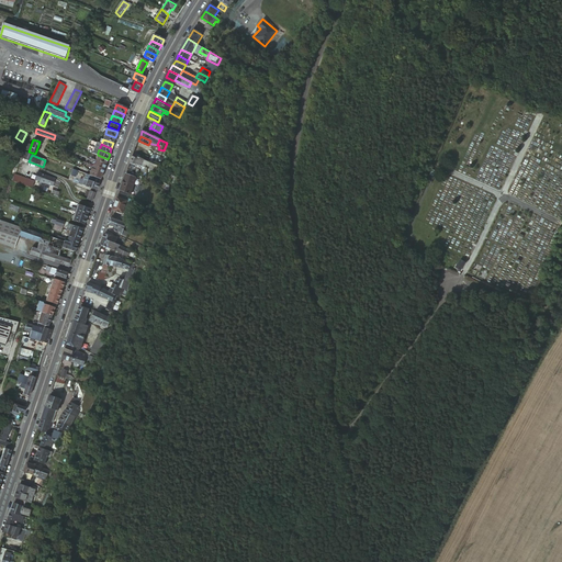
[(150,157),(148,163),(155,166),(158,157),(155,156),(154,159),(150,157)]
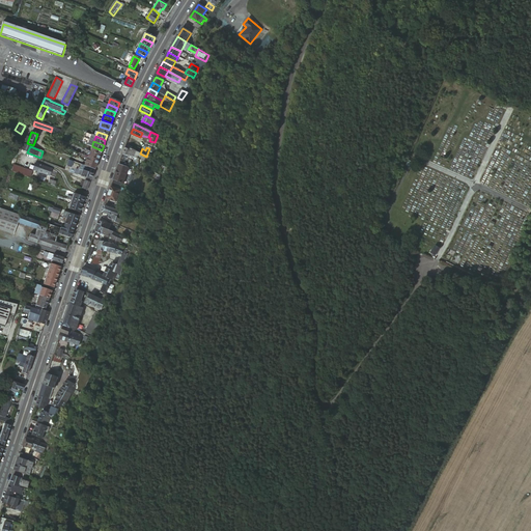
[(134,158),(136,152),(124,148),(122,154),(120,160),(129,165),(132,157),(134,158)]
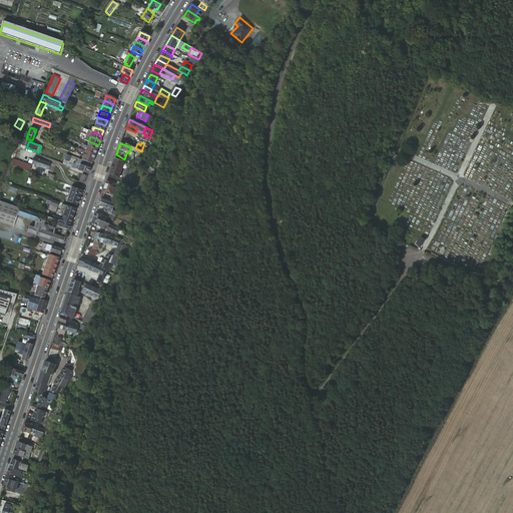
[(85,151),(95,154),(96,149),(87,146),(85,151)]
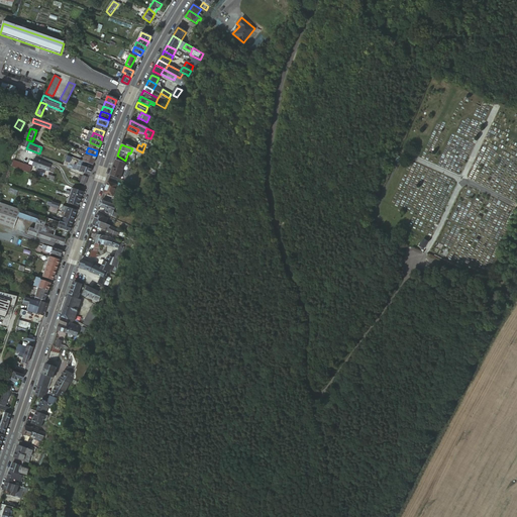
[(83,159),(93,162),(96,156),(86,152),(85,151),(83,159)]
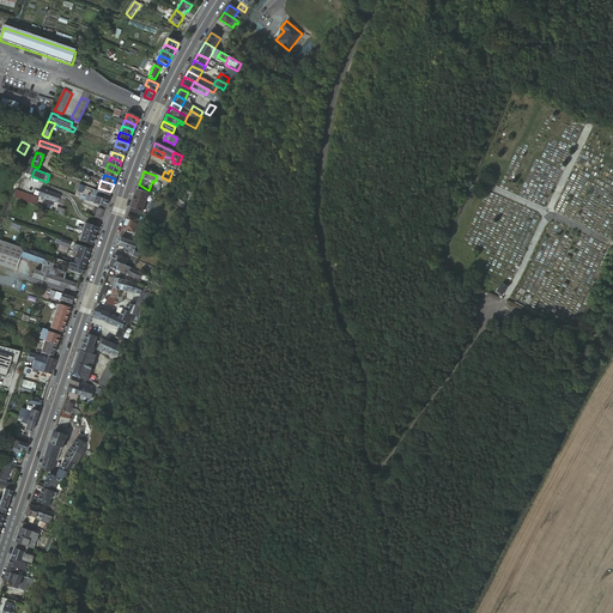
[(16,190),(13,199),(30,204),(32,196),(16,190)]
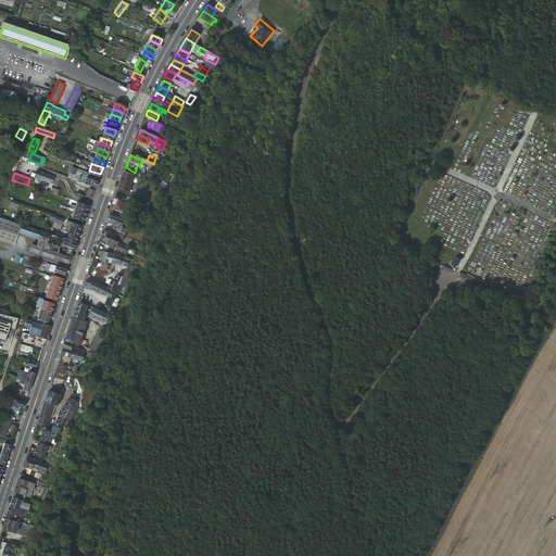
[(41,173),(39,180),(43,181),(52,185),(54,177),(41,173)]
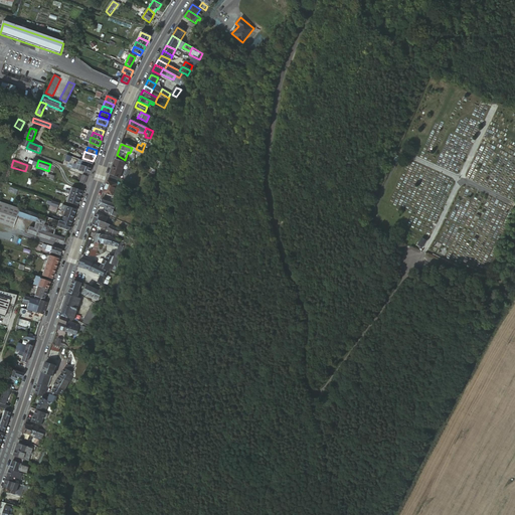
[(119,178),(125,163),(115,160),(110,175),(119,178)]
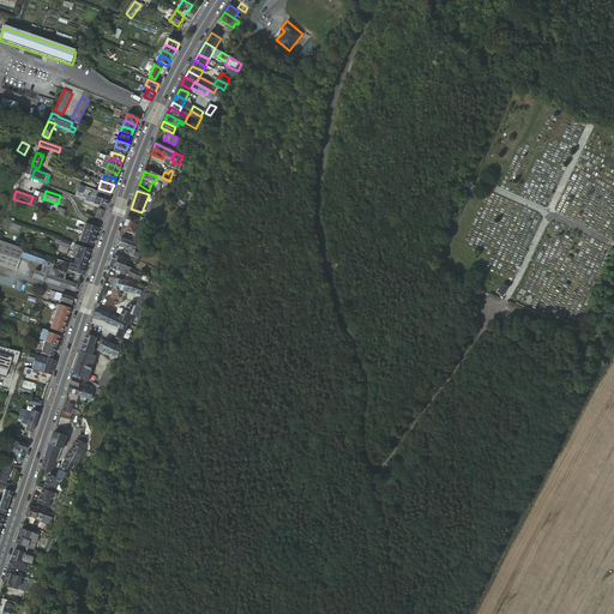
[(107,202),(109,197),(98,192),(96,198),(107,202)]
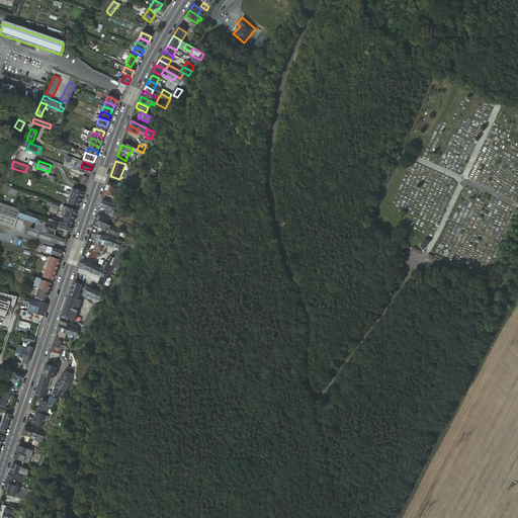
[(88,176),(90,170),(81,167),(79,172),(79,173),(88,176)]
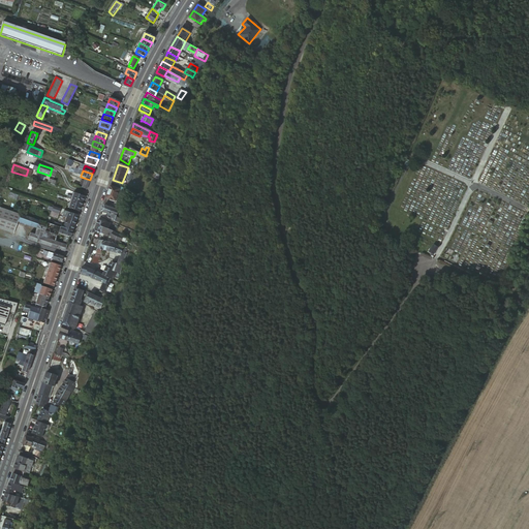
[(116,201),(122,183),(113,180),(106,197),(116,201)]
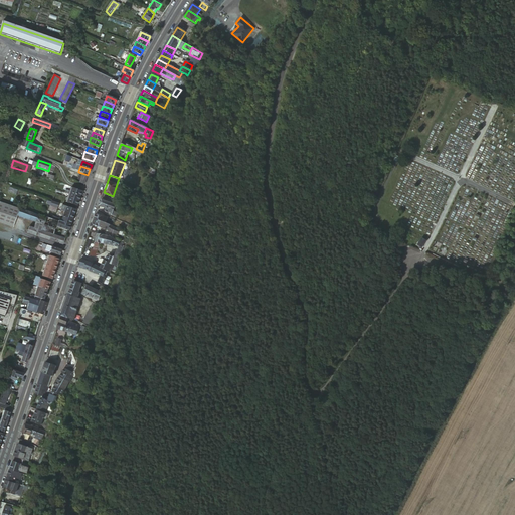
[(69,193),(79,197),(81,191),(71,188),(69,191),(69,193)]
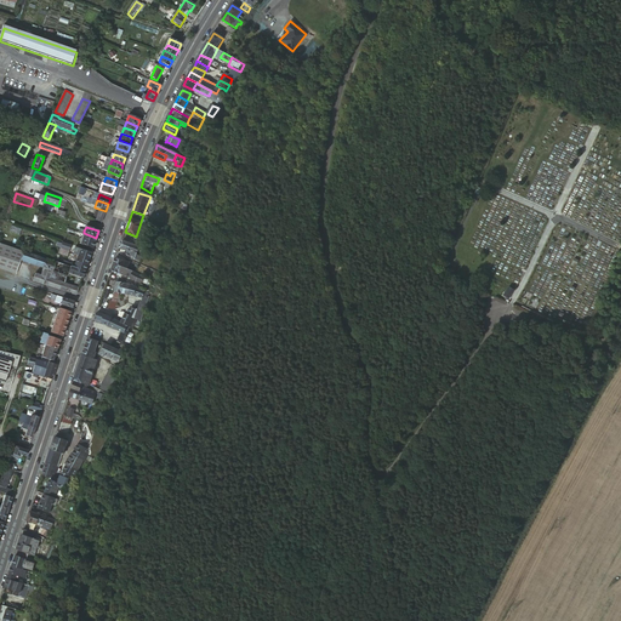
[(81,239),(95,243),(96,238),(84,233),(83,235),(81,239)]
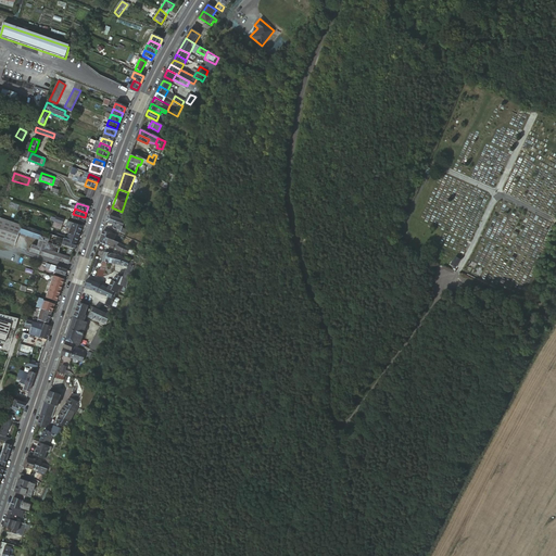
[(83,223),(85,217),(73,214),(71,218),(83,223)]
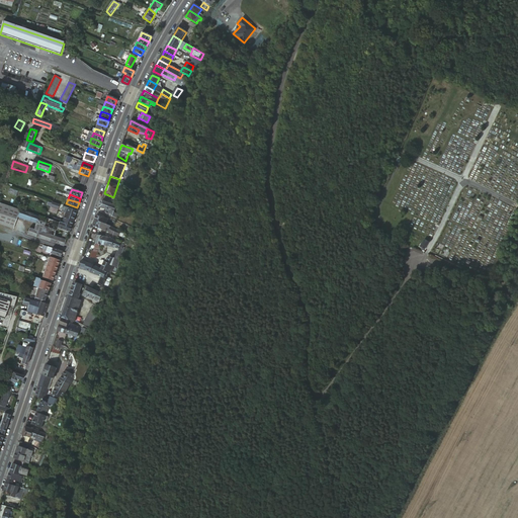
[(100,206),(109,210),(112,204),(102,200),(100,206)]
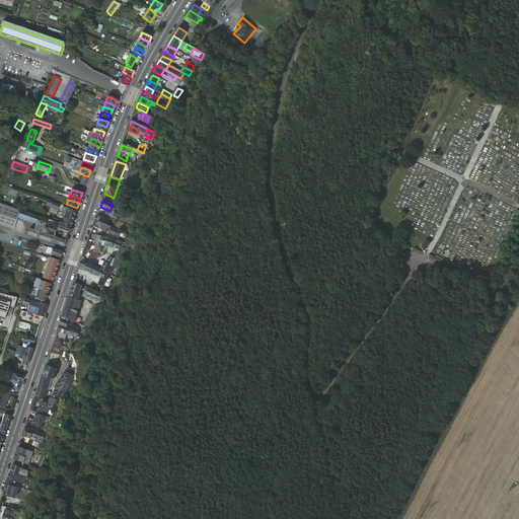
[(0,217),(1,218),(0,220),(0,224),(7,227),(9,221),(15,223),(17,217),(19,211),(0,204),(0,217)]
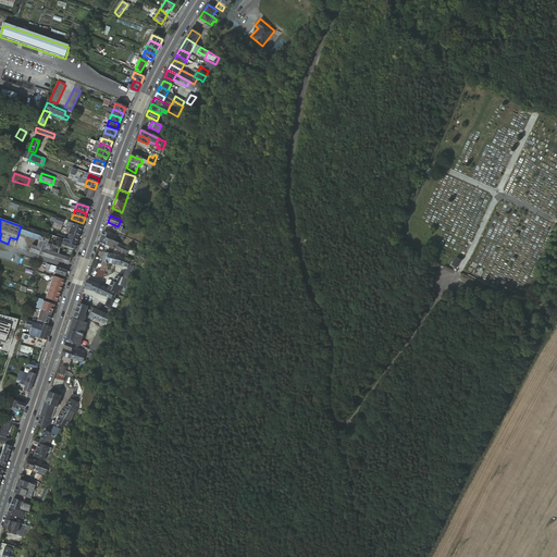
[(123,229),(125,221),(121,220),(118,226),(116,231),(125,234),(127,231),(123,229)]
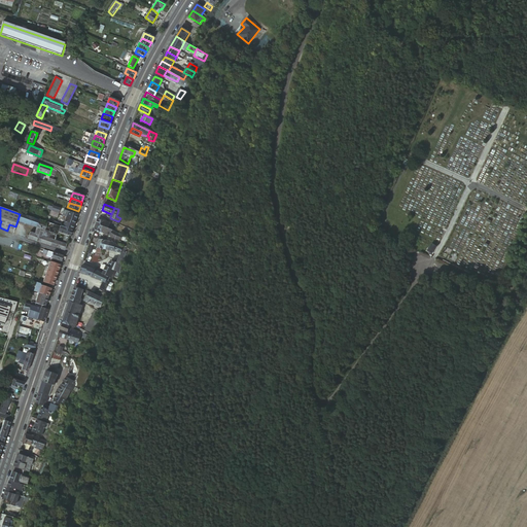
[(20,214),(18,220),(36,227),(34,234),(30,233),(28,239),(64,251),(66,244),(63,242),(63,243),(55,240),(43,236),(44,231),(57,235),(58,235),(59,233),(60,227),(58,226),(53,224),(21,213),(20,214)]
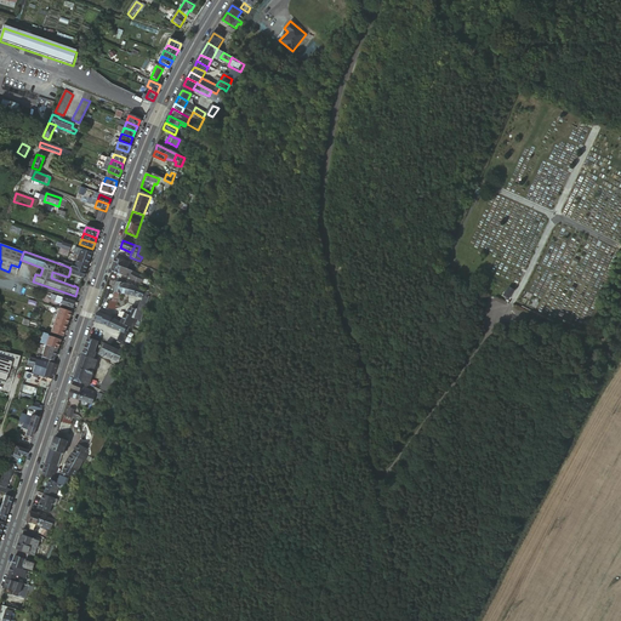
[(75,261),(86,265),(89,258),(78,255),(77,258),(75,261)]
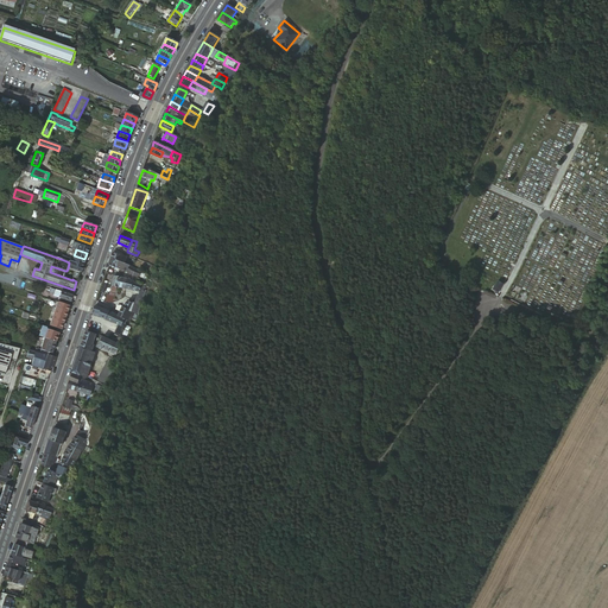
[(127,258),(114,253),(112,259),(122,263),(125,264),(126,260),(127,258)]
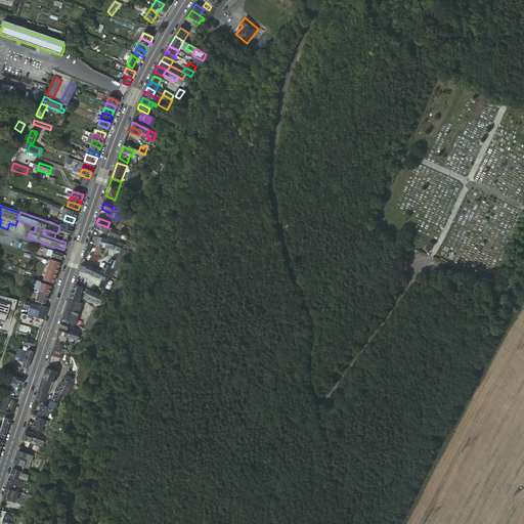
[(9,223),(7,229),(13,232),(15,225),(9,223)]
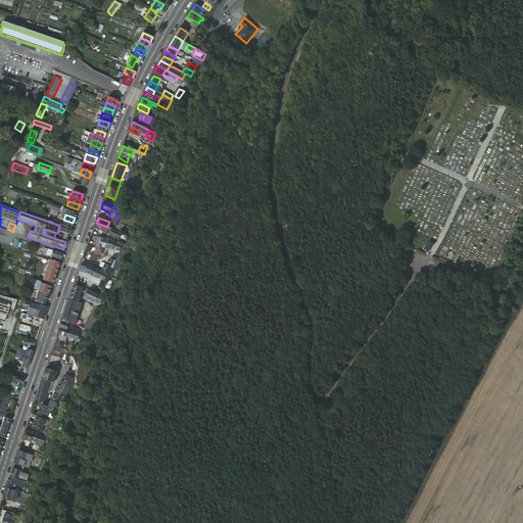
[(94,228),(104,232),(105,226),(96,223),(94,228)]
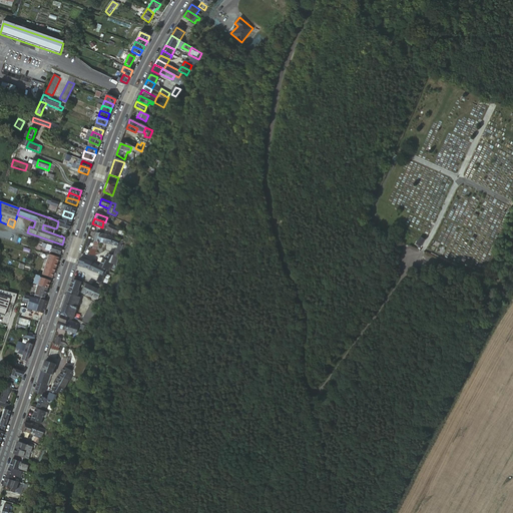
[(64,228),(67,229),(69,223),(60,220),(59,220),(58,221),(57,226),(64,228)]
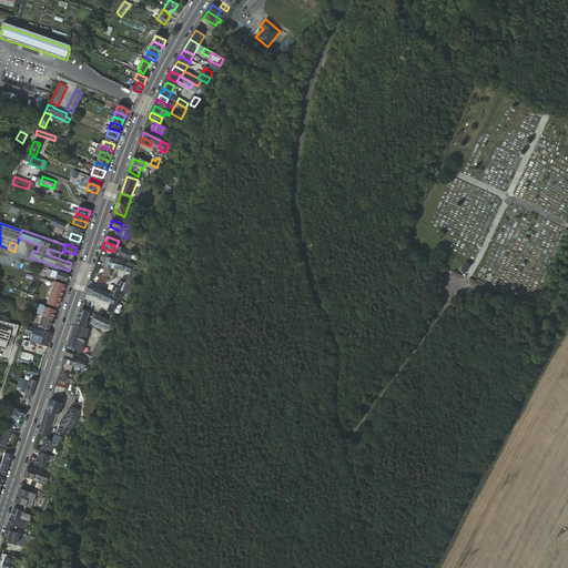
[(130,259),(132,252),(124,250),(117,246),(114,245),(113,252),(120,254),(120,255),(124,257),(130,259)]
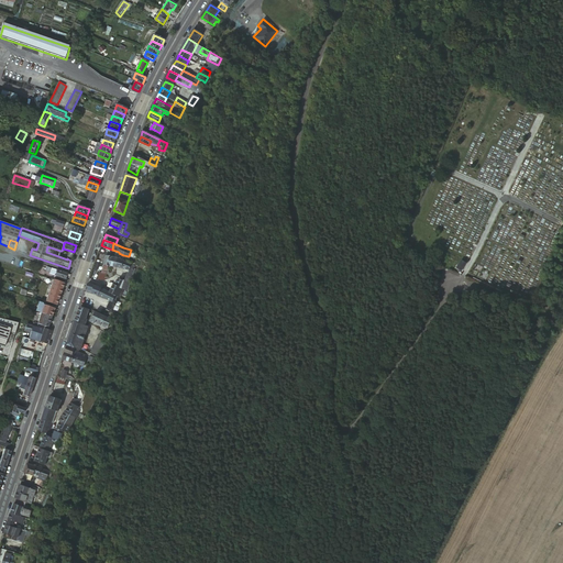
[(46,252),(58,256),(61,251),(47,246),(46,252)]
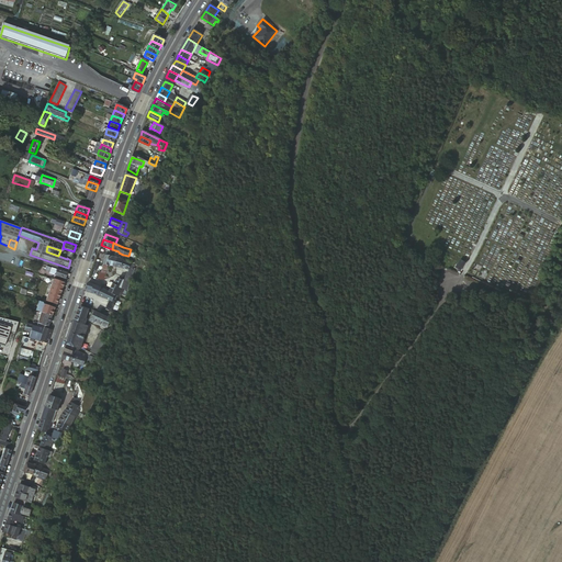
[(117,258),(114,257),(107,255),(104,263),(109,265),(116,267),(117,258)]
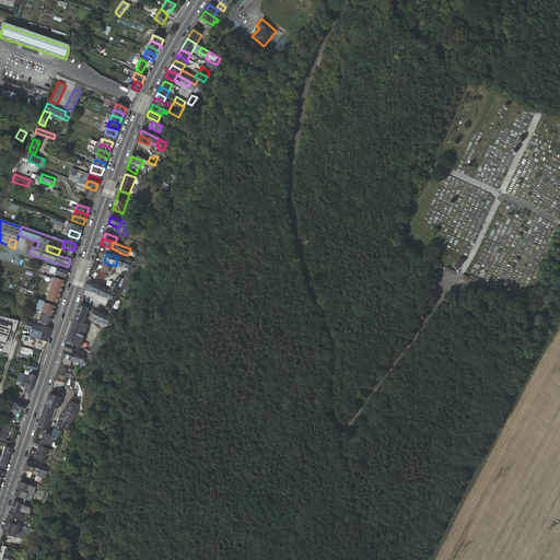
[(128,269),(130,264),(124,260),(124,259),(119,258),(117,257),(116,266),(128,269)]
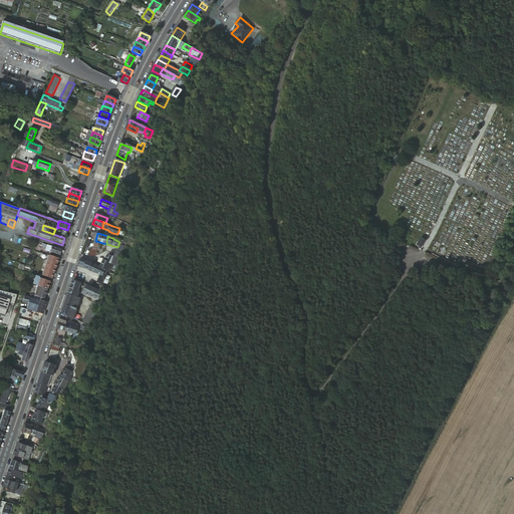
[(422,247),(426,239),(421,236),(417,244),(422,247)]
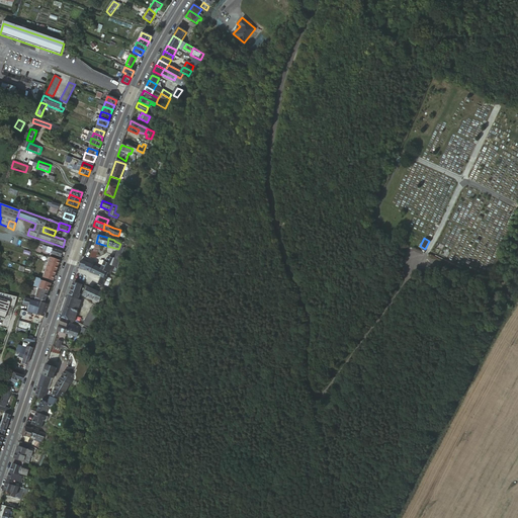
[(123,248),(123,245),(120,244),(118,249),(115,257),(121,259),(123,252),(121,251),(123,248)]
